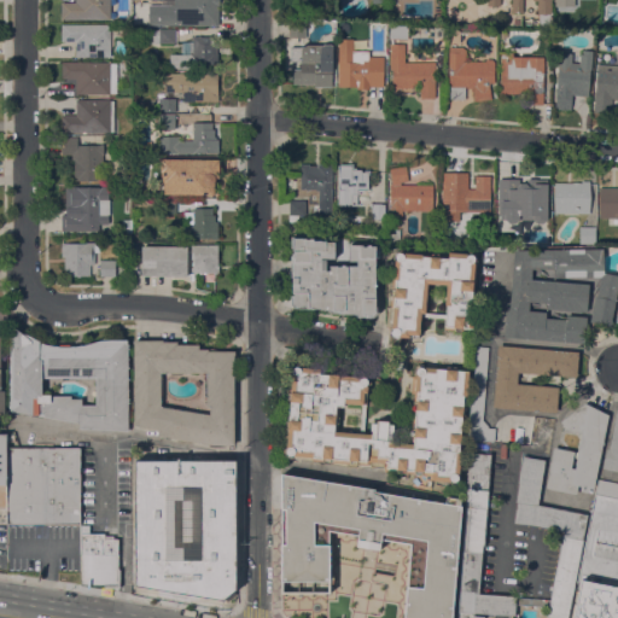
[(62,19),(62,3),(76,3),(76,0),(110,0),(110,19),(62,19)]
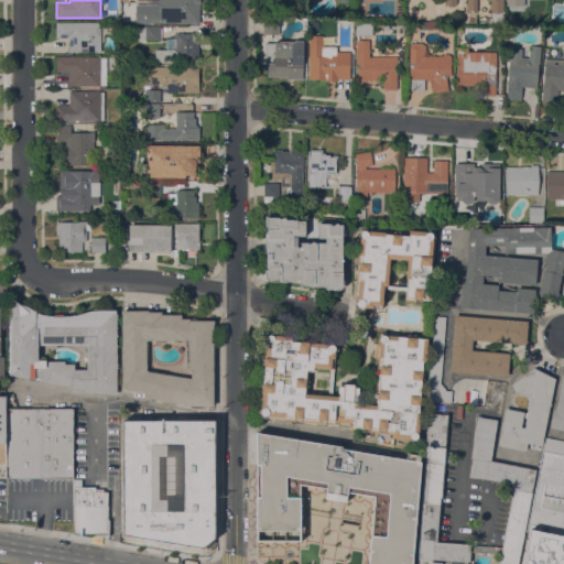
[(199,0),(199,23),(136,23),(136,4),(137,4),(137,0),(199,0)]
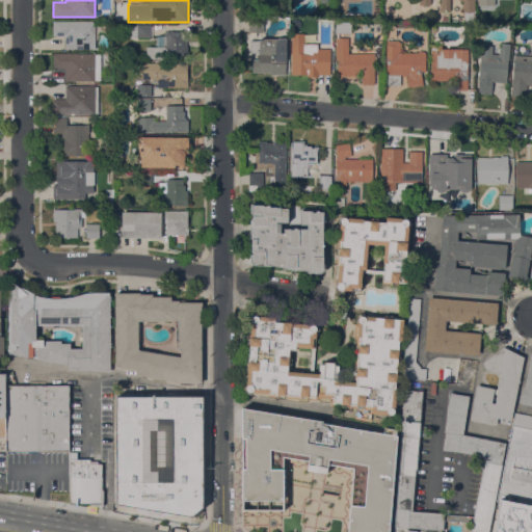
[(450,0),(450,10),(449,10),(449,15),(442,15),(442,10),(441,10),(441,6),(440,5),(440,2),(441,2),(441,0),(430,0),(430,4),(423,4),(423,6),(420,6),(420,4),(419,4),(419,0),(450,0)]
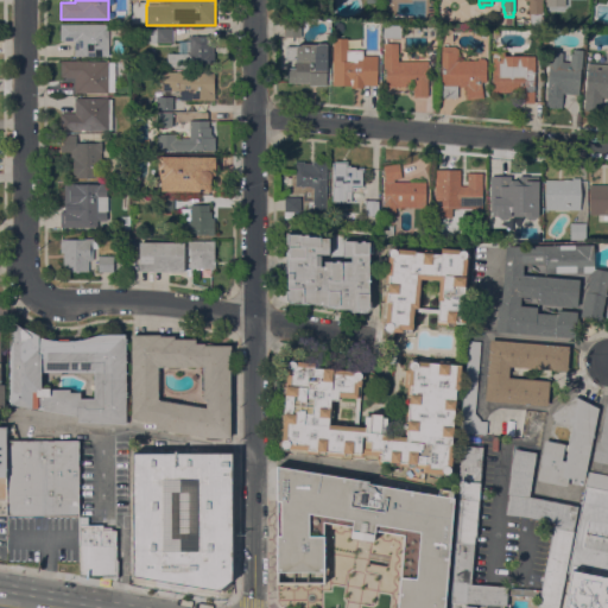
[(543,0),(543,24),(531,24),(531,13),(529,13),(529,0),(543,0)]
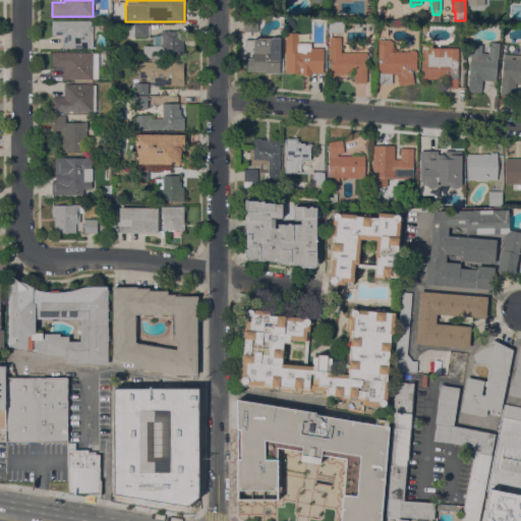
[(256,19),(257,31),(251,31),(251,35),(244,35),(244,32),(243,32),(243,19),(256,19)]
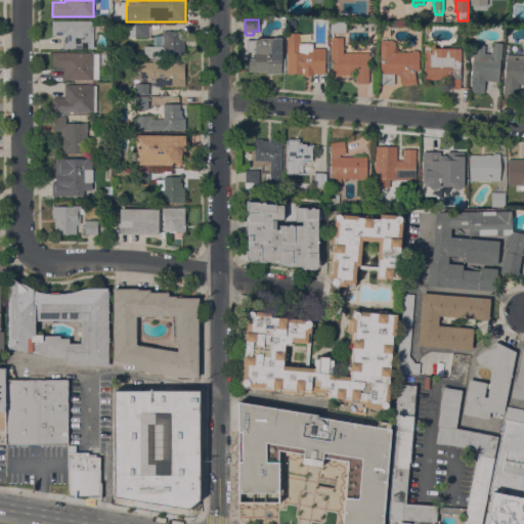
[(93,48),(64,48),(64,35),(52,35),(52,20),(93,20),(93,48)]
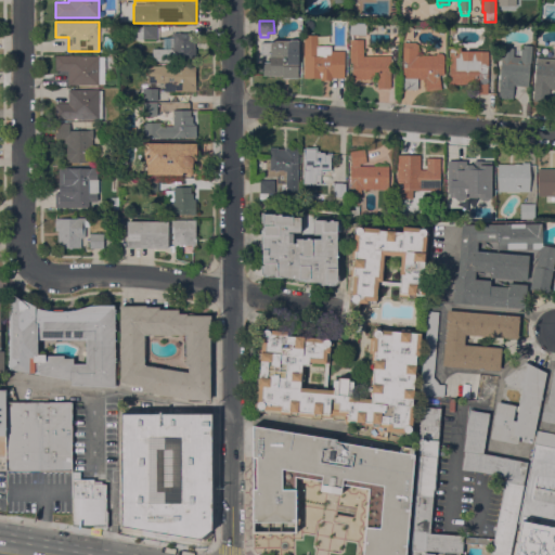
[(350,22),(366,23),(366,35),(350,35),(350,22)]
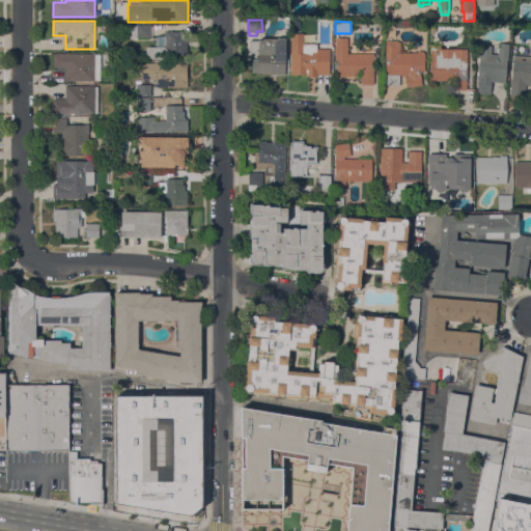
[(150,36),(116,37),(116,26),(137,26),(137,25),(150,24),(150,36)]
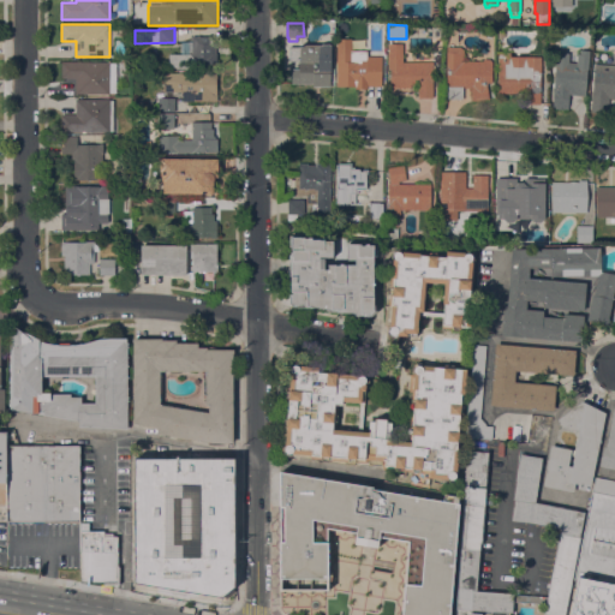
[(216,67),(169,66),(169,54),(180,54),(180,42),(192,42),(192,36),(215,36),(215,53),(218,53),(216,67)]
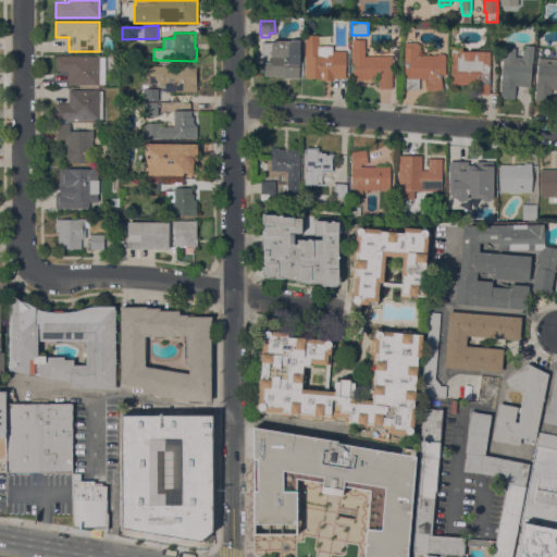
[(347,34),(347,46),(341,46),(341,41),(335,41),(335,34),(347,34)]
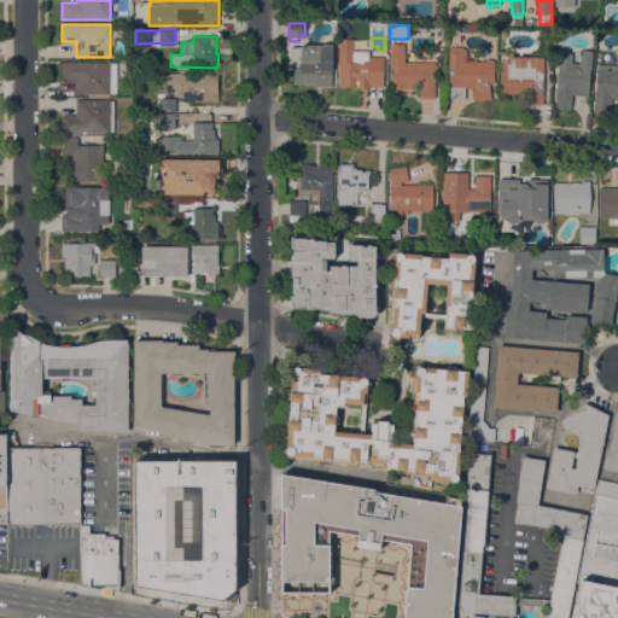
[(338,39),(353,39),(353,50),(368,50),(368,56),(383,56),(383,86),(368,86),(368,88),(356,88),(356,86),(338,86),(338,39)]
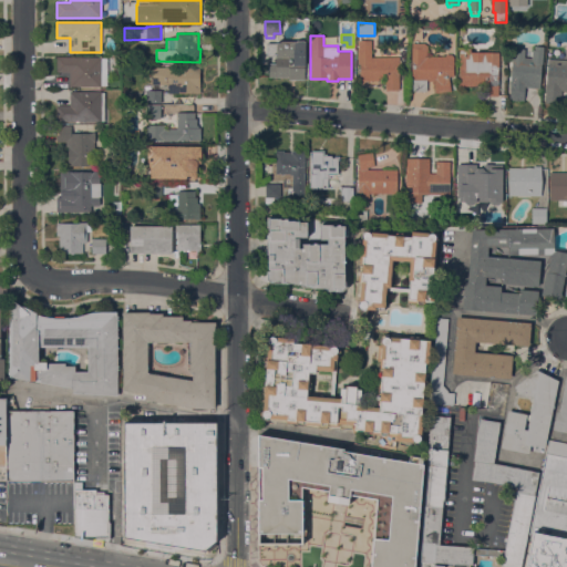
[(399,90),(385,90),(385,78),(378,78),(378,80),(360,80),(360,63),(358,63),(358,40),(371,40),(371,57),(399,57),(399,90)]
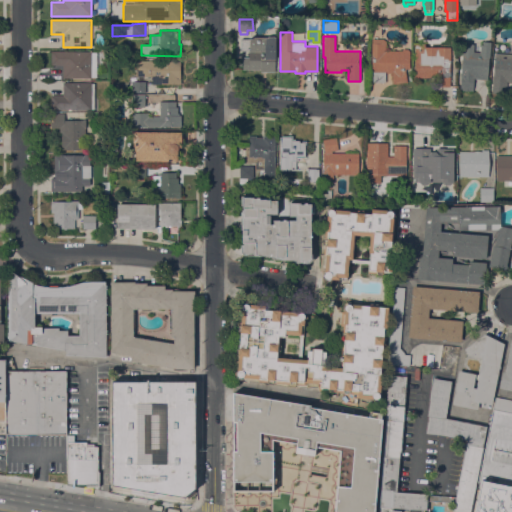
[(275,71),(260,71),(260,69),(259,69),(259,70),(252,70),(252,69),(244,69),(244,58),(249,58),(249,49),(241,49),(241,38),(275,38),(275,71)]
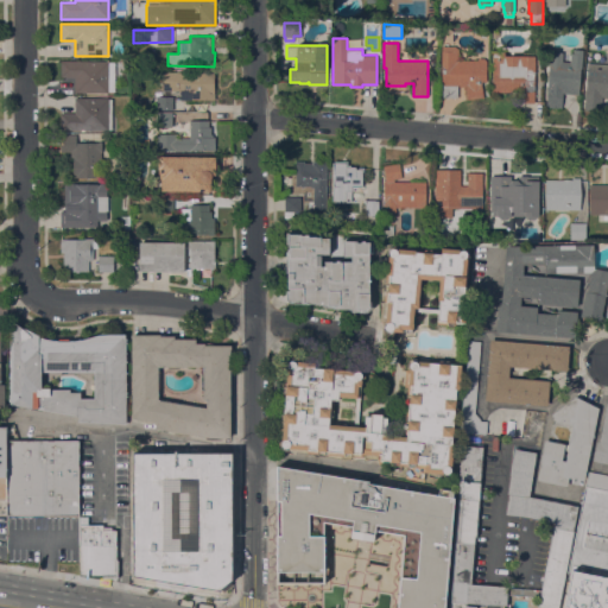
[(442,46),(455,46),(458,50),(458,59),(477,59),(479,58),(483,58),(486,61),(486,82),(481,82),(482,84),(481,84),(483,97),(467,100),(464,86),(457,86),(457,97),(442,97),(443,84),(441,84),(442,46)]
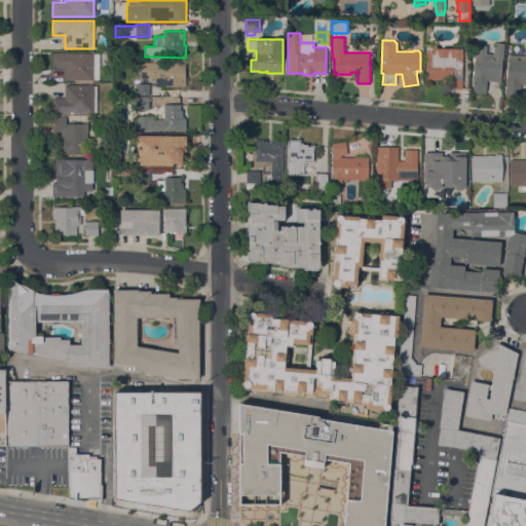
[(462,88),(452,88),(452,78),(425,78),(426,43),(437,43),(437,58),(448,58),(448,48),(462,48),(462,88)]
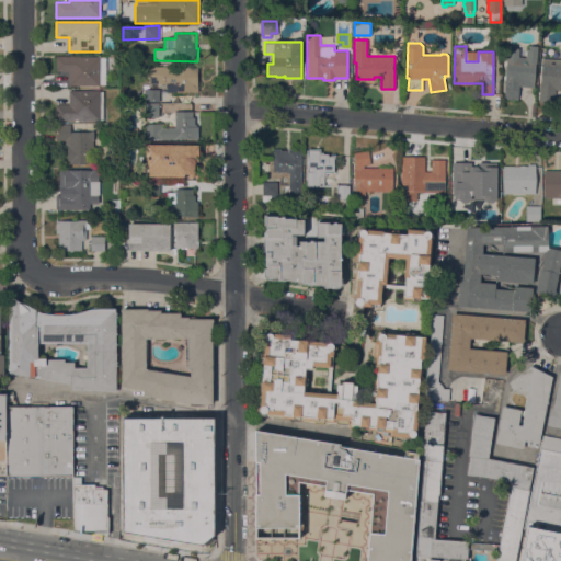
[(534,87),(519,86),(518,100),(504,99),(507,55),(536,57),(534,87)]
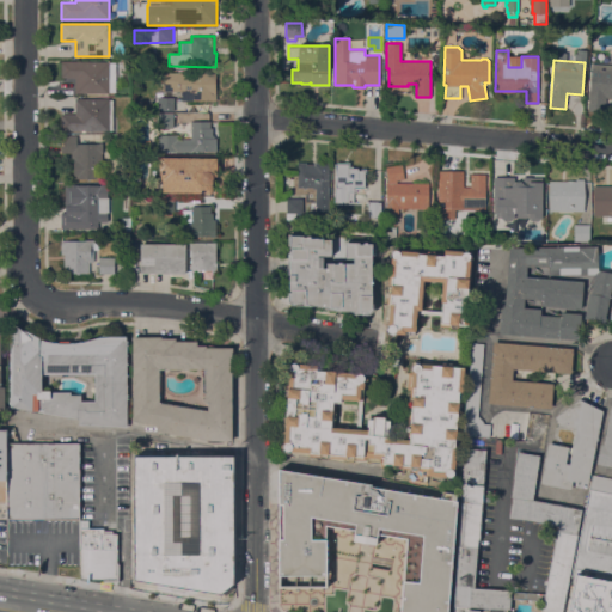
[(75,93),(75,78),(60,78),(60,61),(109,61),(109,62),(116,62),(116,92),(109,92),(109,93),(75,93)]
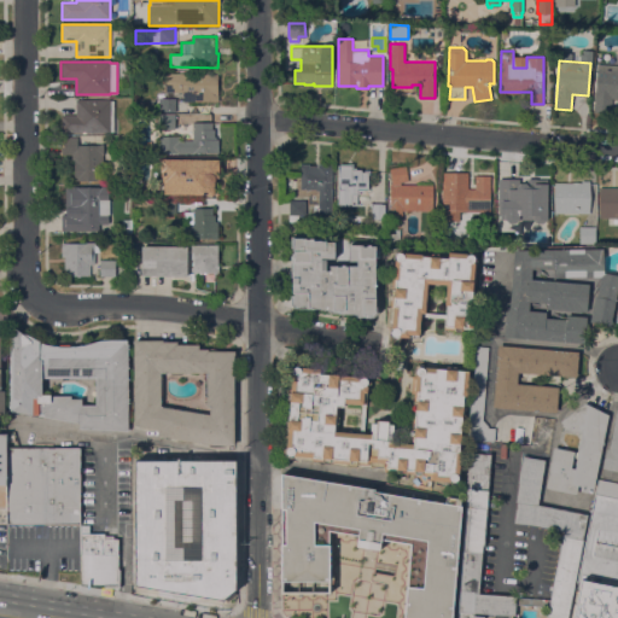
[(617,98),(612,98),(611,109),(594,108),(596,64),(617,65),(617,98)]
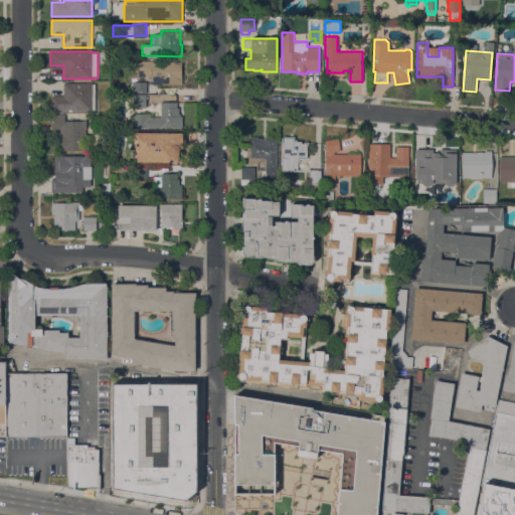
[(137,61),(181,60),(181,78),(182,78),(182,84),(153,84),(153,75),(137,75),(137,61)]
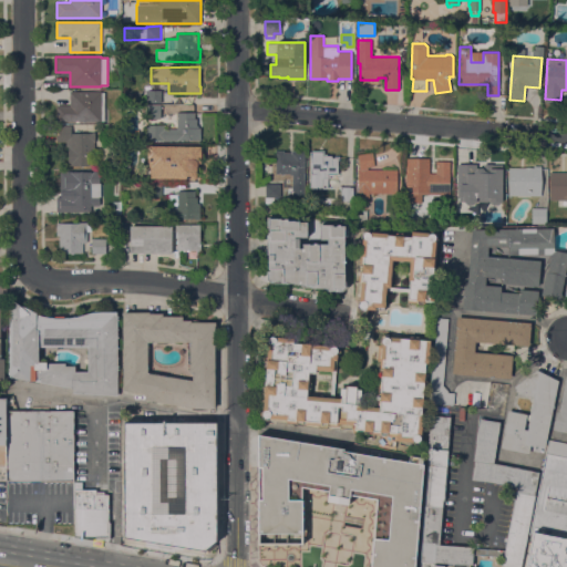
[(161,90),(161,102),(146,102),(146,90),(161,90)]
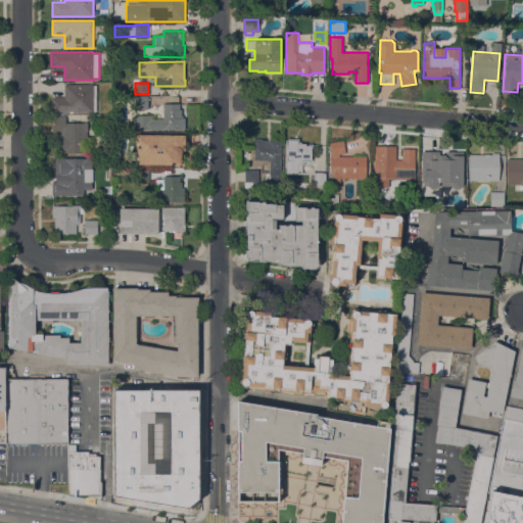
[(93,84),(93,85),(96,85),(96,111),(73,111),(73,112),(69,112),(69,111),(52,111),(52,97),(64,97),(64,84),(93,84)]
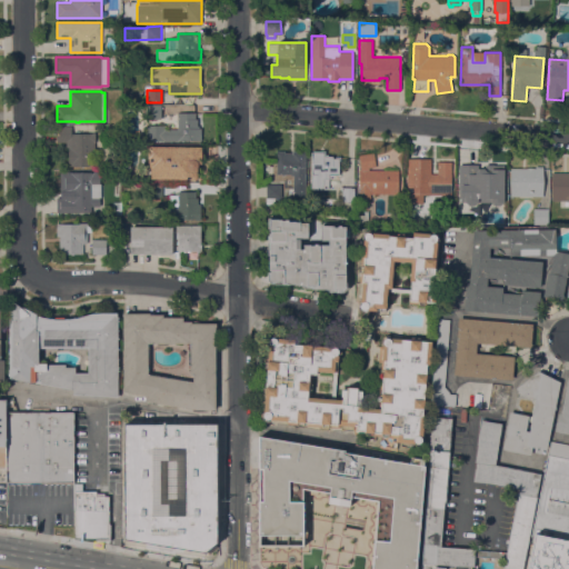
[(161,118),(147,118),(147,105),(161,105),(161,118)]
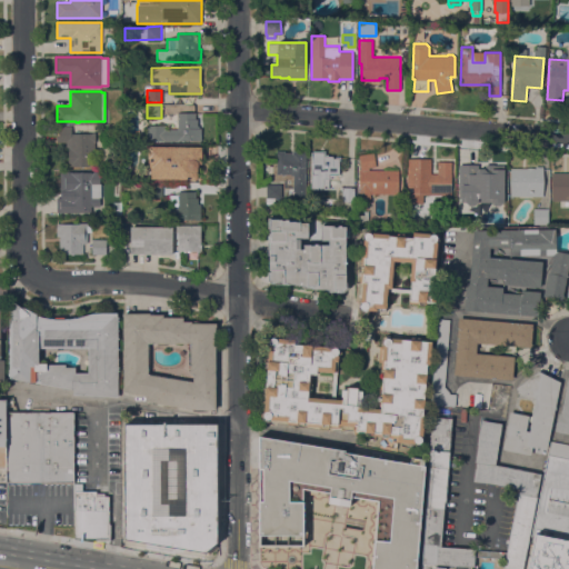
[(166,125),(166,128),(178,128),(178,112),(196,112),(196,118),(197,118),(197,126),(199,126),(199,128),(201,128),(201,140),(179,140),(179,141),(162,141),(162,140),(147,140),(147,125),(166,125)]
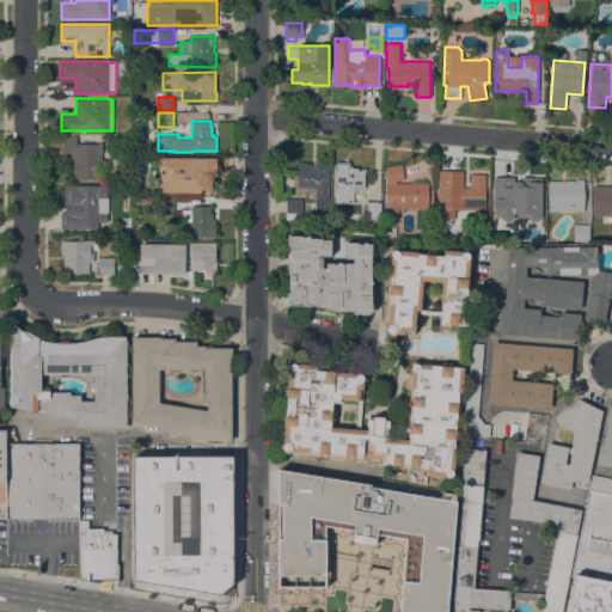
[(77,135),(77,142),(97,142),(97,141),(103,141),(103,153),(102,153),(102,177),(74,178),(74,158),(72,158),(72,152),(61,152),(61,135),(77,135)]
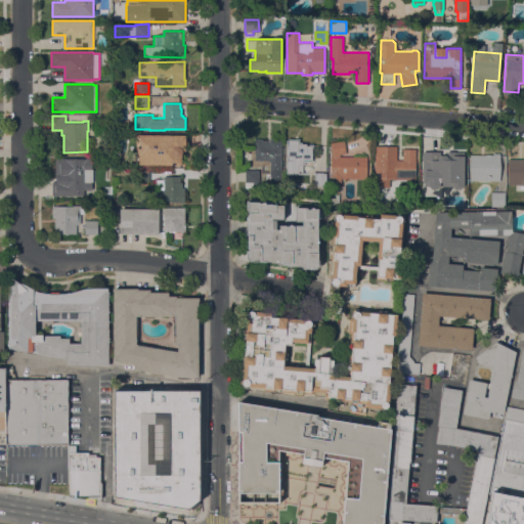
[(181,165),(138,164),(138,163),(138,162),(137,161),(136,159),(136,157),(137,156),(138,154),(136,155),(136,144),(135,144),(135,136),(136,136),(136,134),(186,134),(185,150),(183,150),(183,151),(182,153),(181,155),(181,165)]
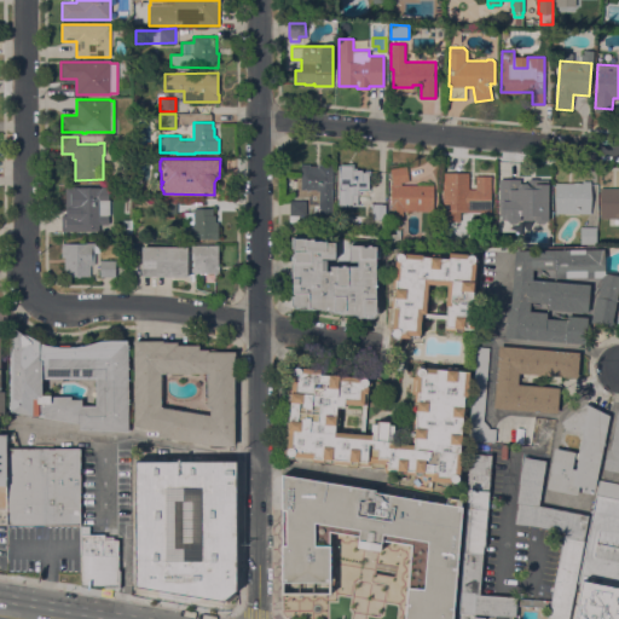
[(319,191),(317,191),(317,189),(301,189),(301,163),(310,163),(310,166),(318,166),(318,163),(333,165),(333,206),(319,206),(319,196),(319,191)]
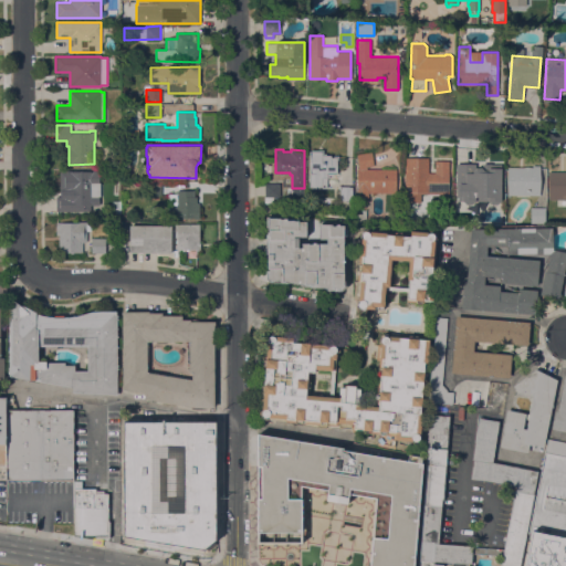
[(310,173),(307,173),(307,168),(310,168),(310,150),(322,150),(322,153),(324,153),(324,154),(332,154),(332,156),(337,156),(337,167),(339,167),(339,169),(337,169),(337,174),(328,174),(327,178),(327,188),(308,188),(310,173)]
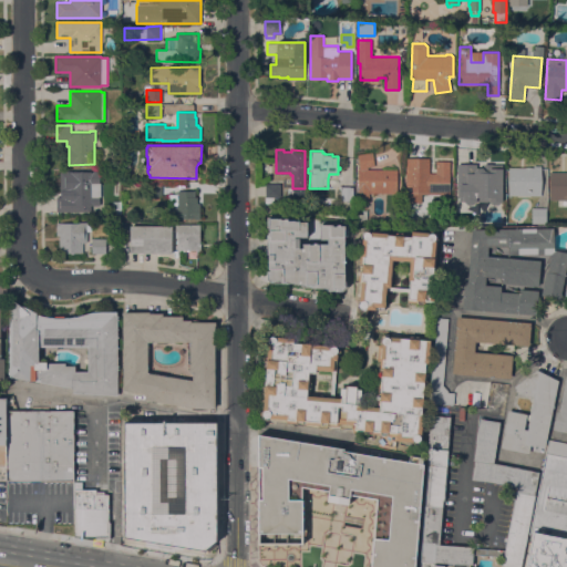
[(369,193),(369,202),(358,202),(358,168),(360,169),(358,154),(372,152),(375,168),(398,169),(397,193),(369,193)]
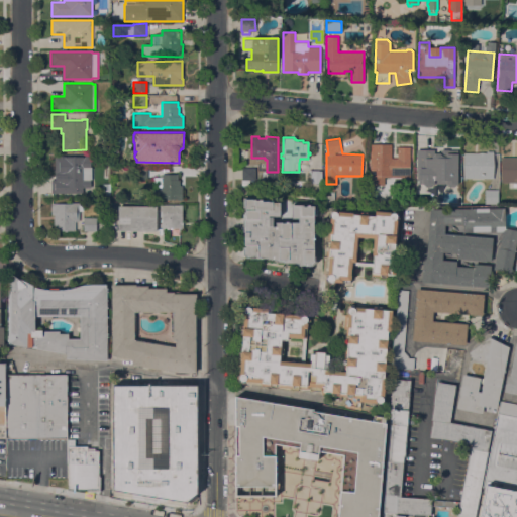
[(410,177),(385,177),(385,184),(375,184),(375,156),(372,156),(372,143),(383,144),(383,154),(397,154),(397,146),(410,146),(410,177)]
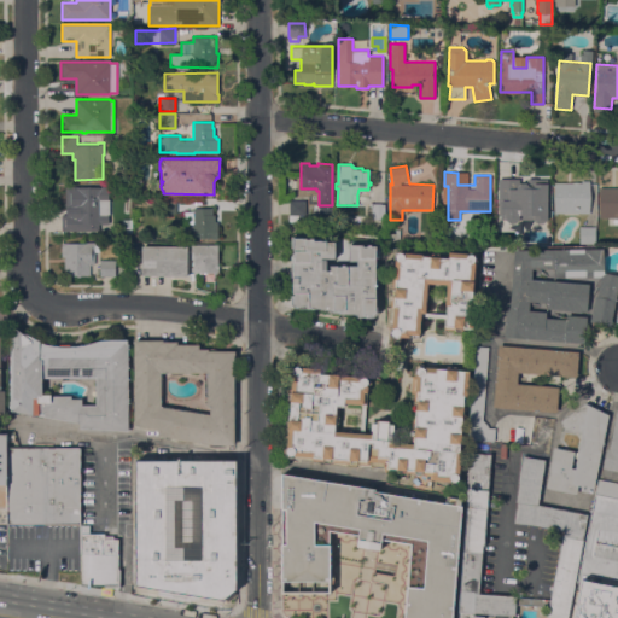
[(544,217),(514,216),(514,226),(502,226),(503,191),(523,191),(523,194),(536,194),(536,192),(529,191),(531,176),(547,180),(544,193),(544,217)]
